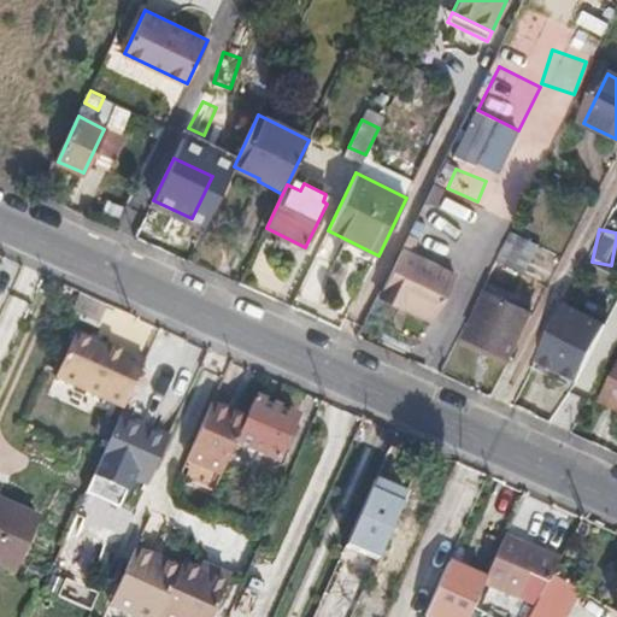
[(507,233),(493,263),(522,277),(538,247),(507,233)]
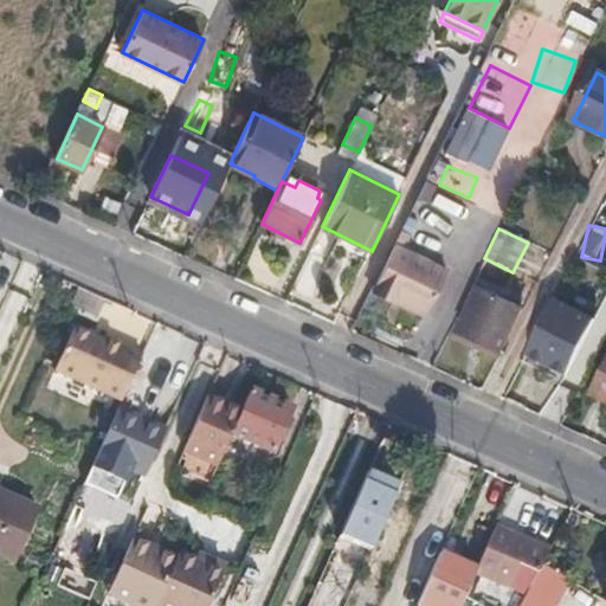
[(395,245),(374,288),(399,300),(397,303),(425,317),(449,271),(395,245)]
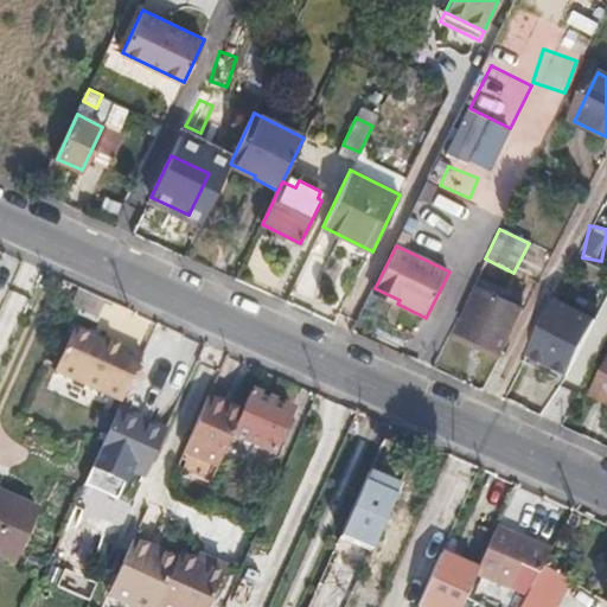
[(460,333),(502,353),(521,313),(479,293),(460,333)]
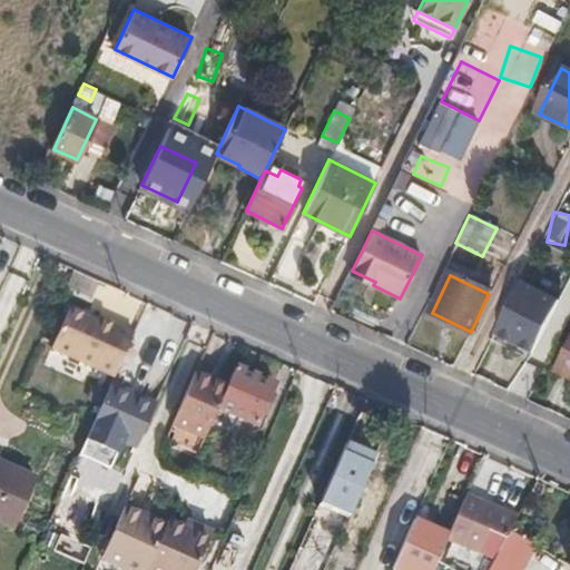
[(521,282),(493,335),(533,355),(561,302),(521,282)]
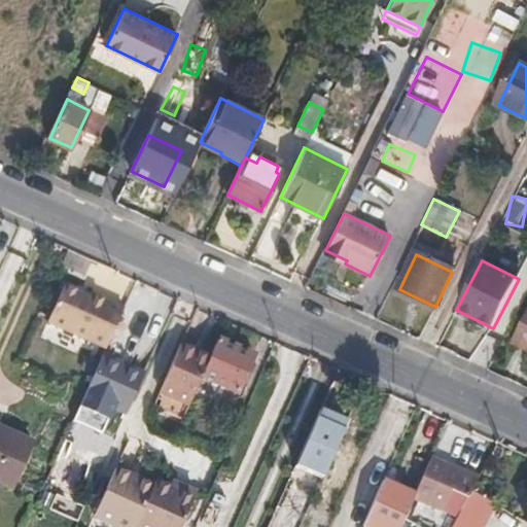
[(105,348),(123,308),(89,292),(88,295),(77,290),(63,284),(46,322),(105,348)]
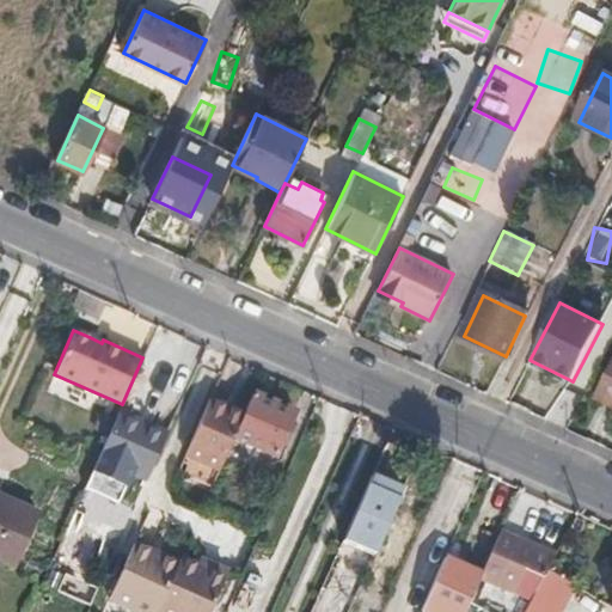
[(611,368),(595,399),(611,408),(611,368)]
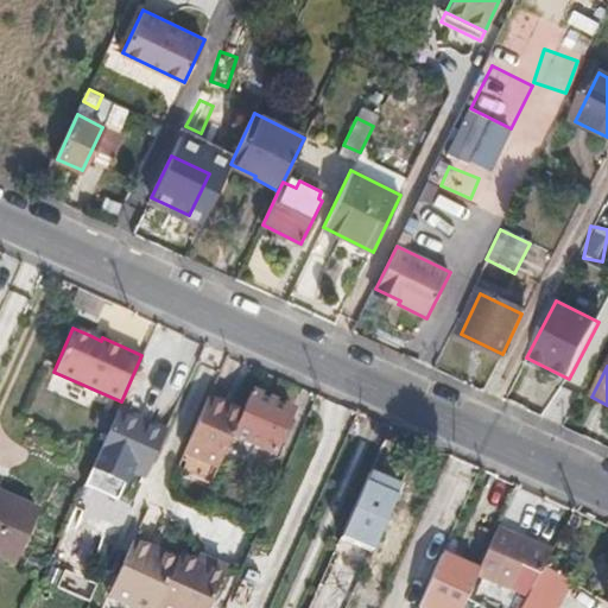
[(292,411),(249,392),(241,411),(232,435),(274,454),(292,411)]
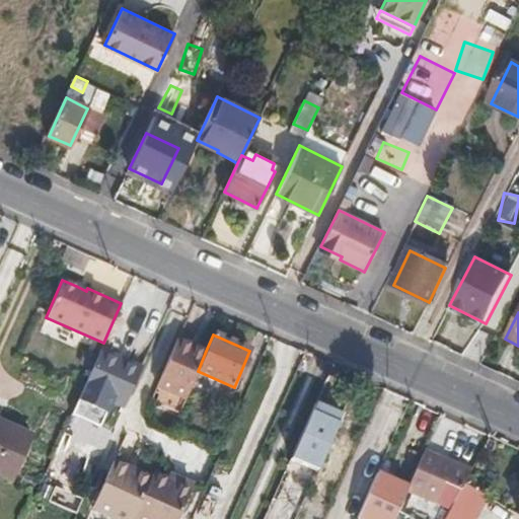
[(158,385),(187,398),(198,371),(206,351),(179,339),(158,385)]
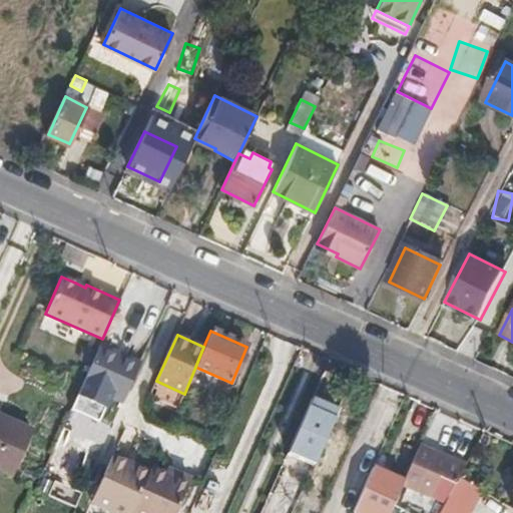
[(99,346),(81,385),(123,402),(140,364),(99,346)]
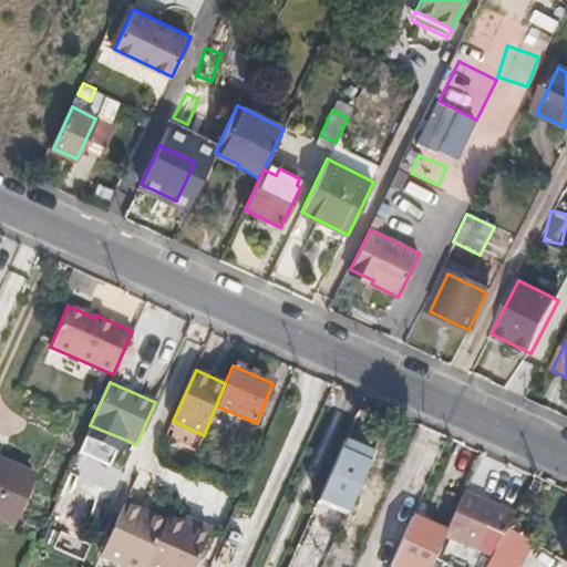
[(375,454),(346,440),(318,501),(348,514),(375,454)]
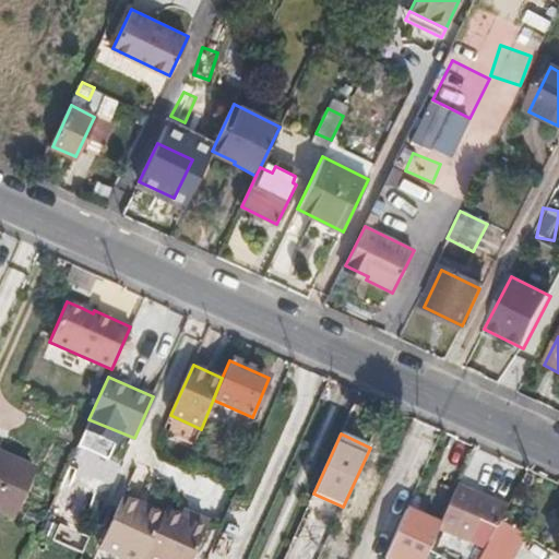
[(0,453),(0,510),(13,516),(34,470),(0,453)]
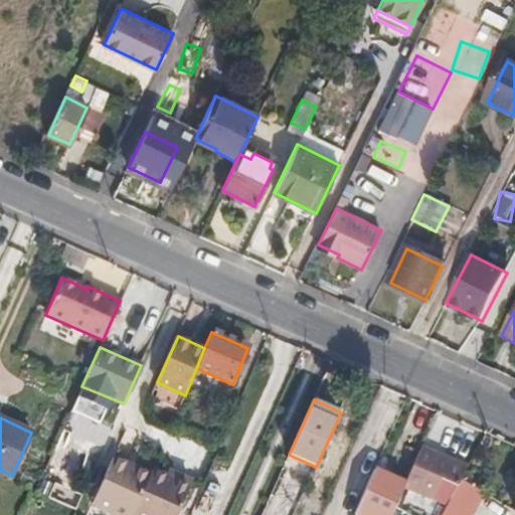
[(421,447),(404,484),(403,486),(448,504),(461,479),(468,467),(421,447)]
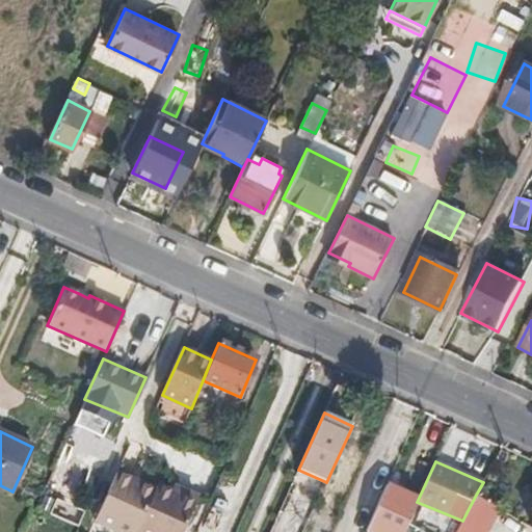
[(95,523),(117,531),(181,531),(196,498),(180,490),(178,495),(158,486),(156,490),(116,474),(95,523)]
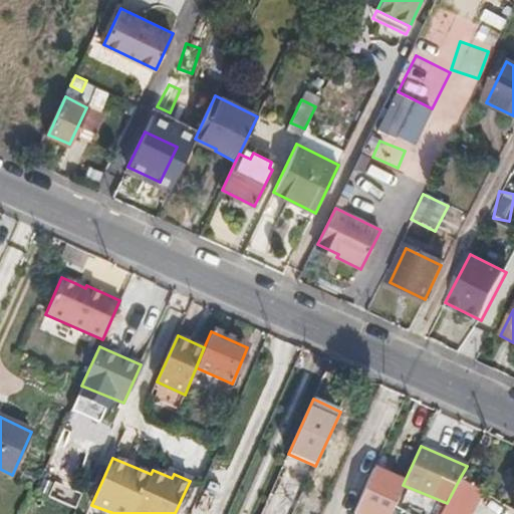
[(346,482),(363,491),(373,469),(355,461),(346,482)]
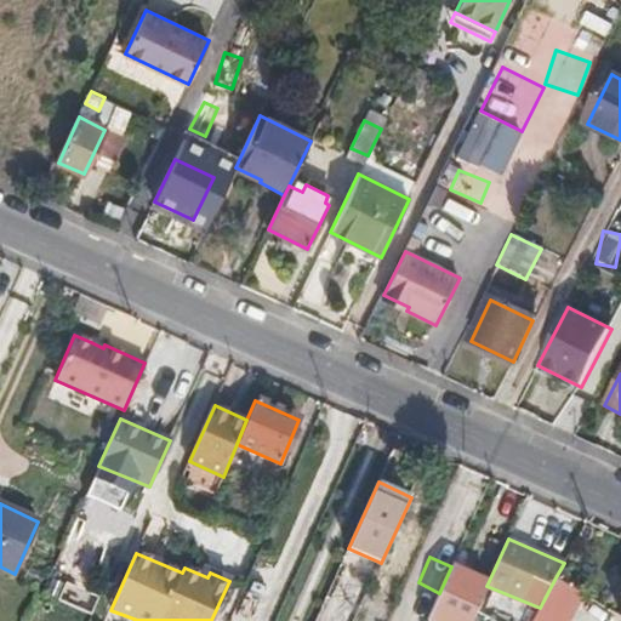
[(439,593),(428,619),(433,620),(471,620),(476,611),(486,586),(488,584),(451,567),(439,593)]
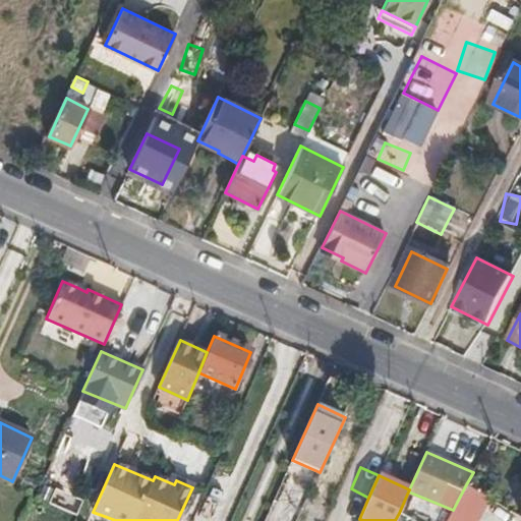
[(453,510),(446,520),(477,520),(490,498),(466,484),(453,510)]
